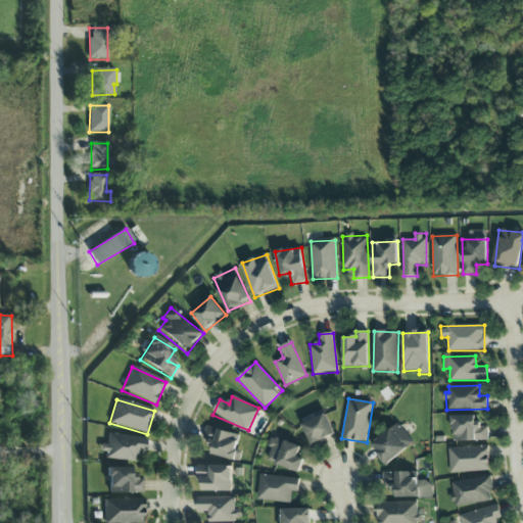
[(302,424),(311,444),(335,435),(326,414),(302,424)]
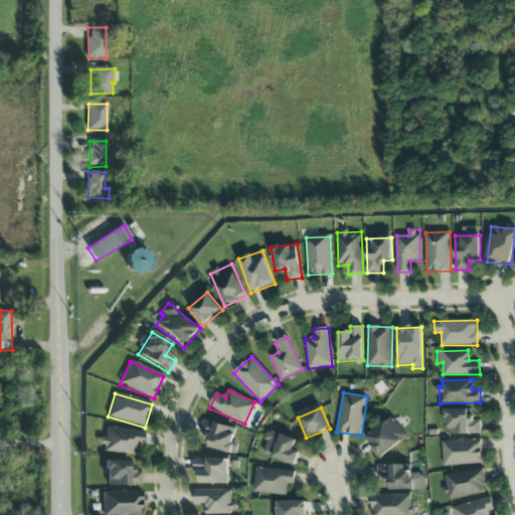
[(469,408),(447,409),(447,435),(481,434),(480,417),(469,417),(469,408)]
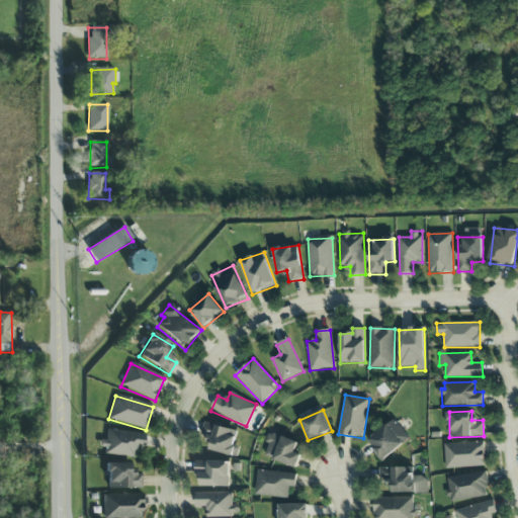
[(380,460),(410,441),(396,420),(366,439),(380,460)]
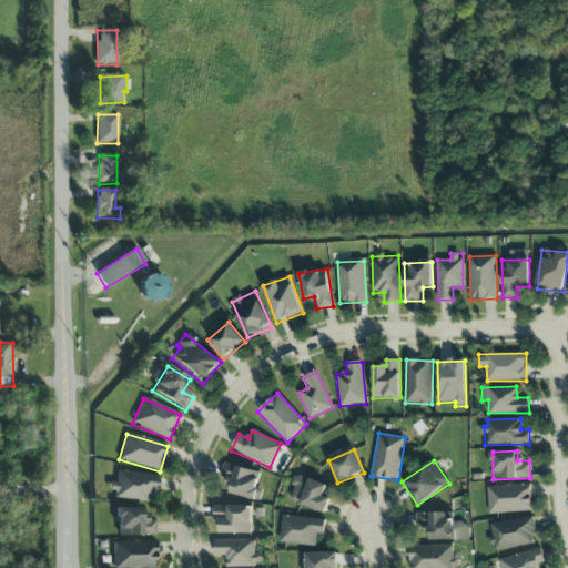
[(260,473),(224,463),(220,480),(232,484),(230,494),(260,501),(263,490),(255,488),(260,473)]
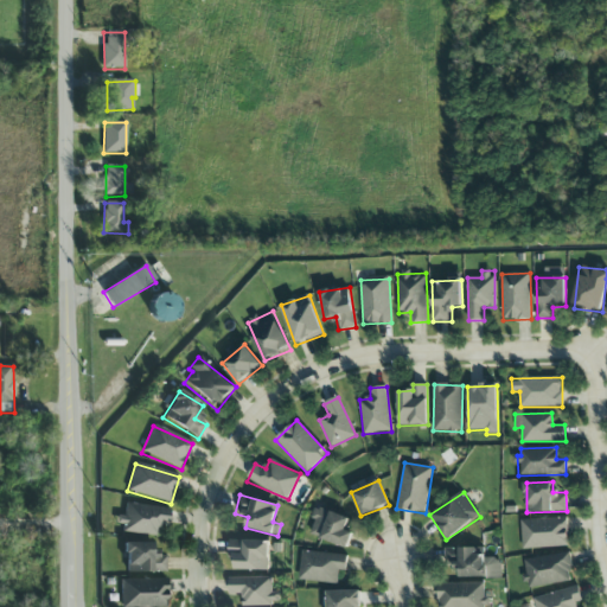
[(117,532),(157,536),(158,525),(168,526),(170,509),(126,505),(125,517),(120,517),(117,532)]
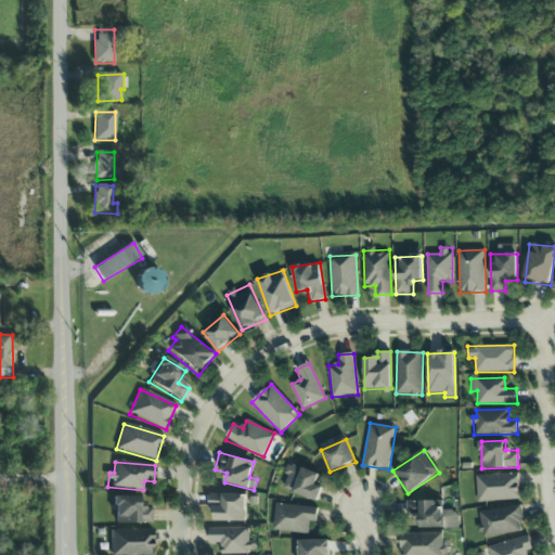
[(315,485),(320,475),(288,463),(284,474),(288,476),(283,489),(318,502),(323,488),(315,485)]
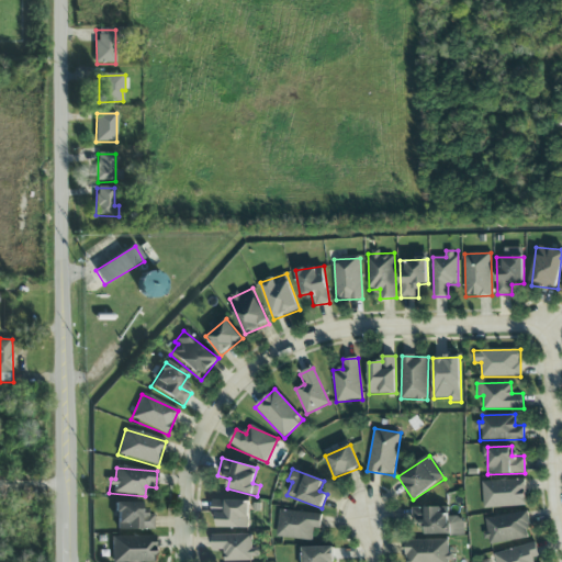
[(526,506),(526,480),(482,481),(483,507),(526,506)]
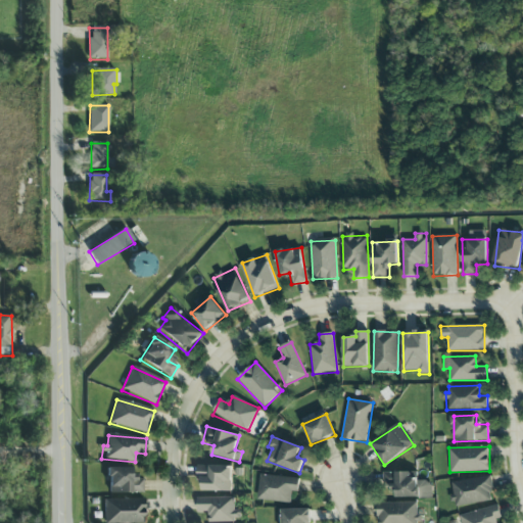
[(232,491),(232,466),(199,466),(199,491),(232,491)]
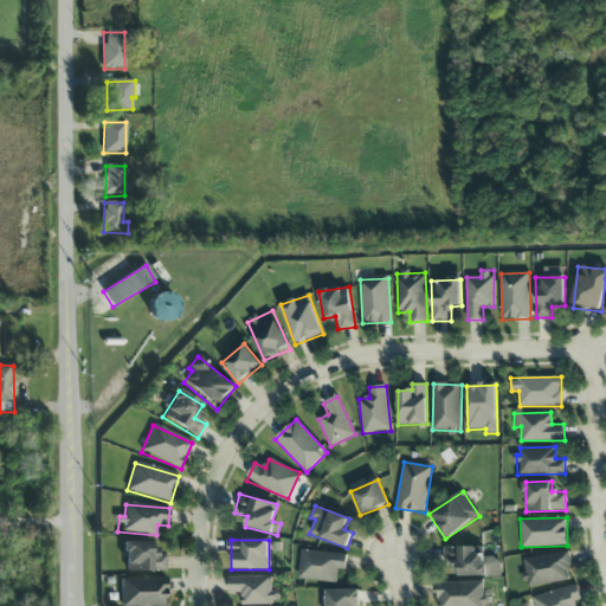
[(154,542),(124,543),(126,573),(166,572),(166,556),(154,556),(154,542)]
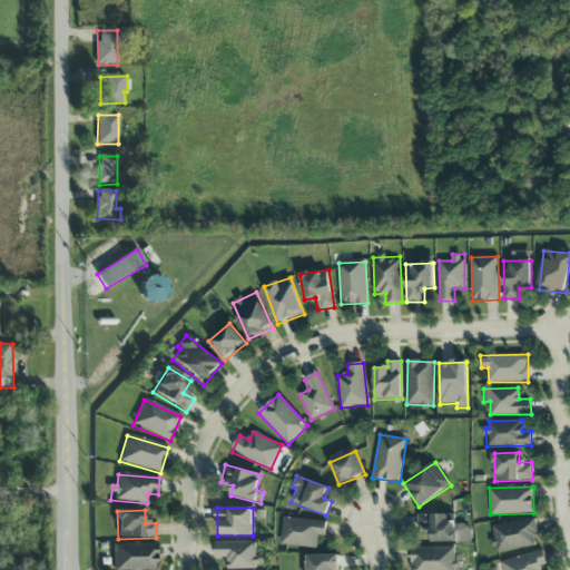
[(432,543),(472,542),(472,524),(455,526),(454,514),(418,516),(419,533),(432,532),(432,543)]
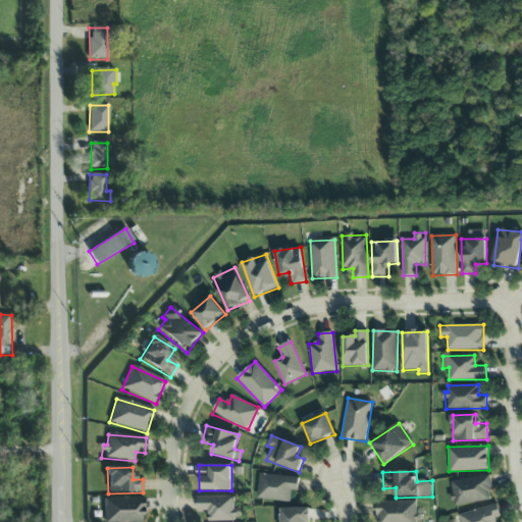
[(292,502),(292,490),(299,491),(299,477),(259,475),(258,500),(292,502)]
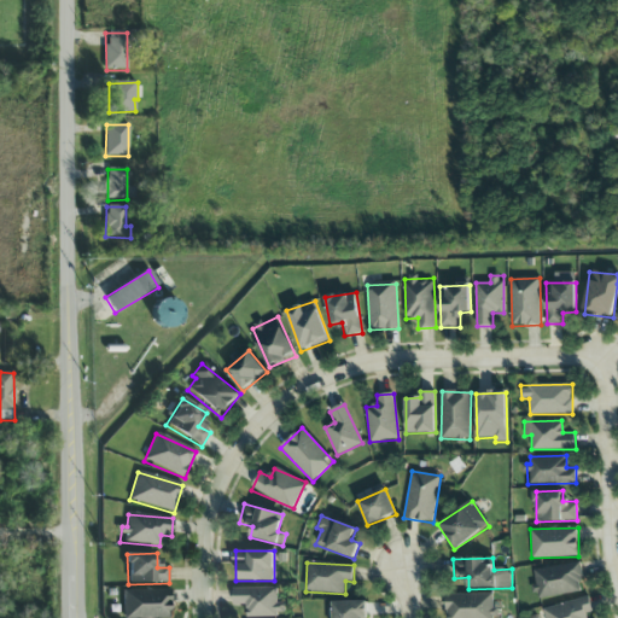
[(532,570),(537,599),(583,592),(579,563),(532,570)]
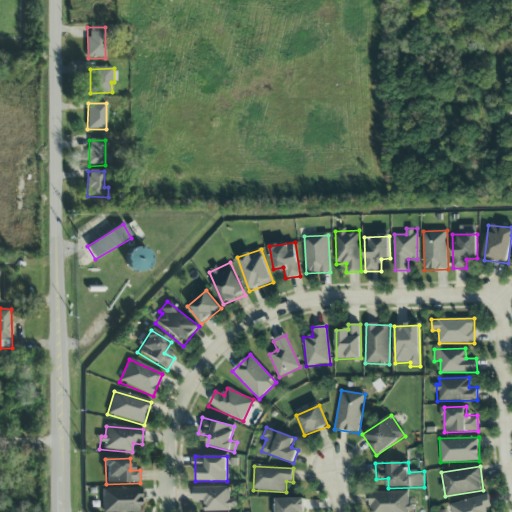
[(230,487),(193,487),(193,501),(204,501),(204,511),(236,510),(235,499),(230,500),(230,487)]
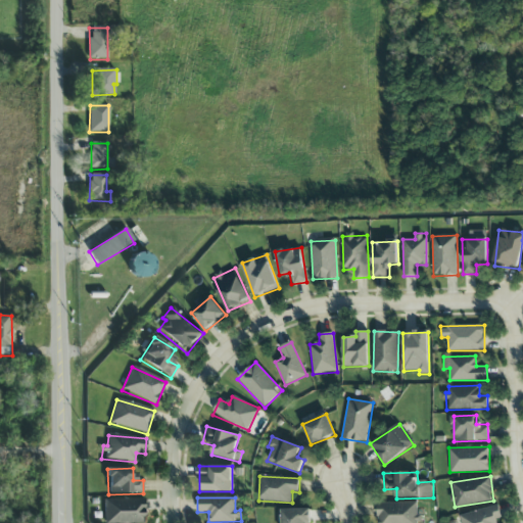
[(143,522),(143,500),(103,501),(103,522),(143,522)]
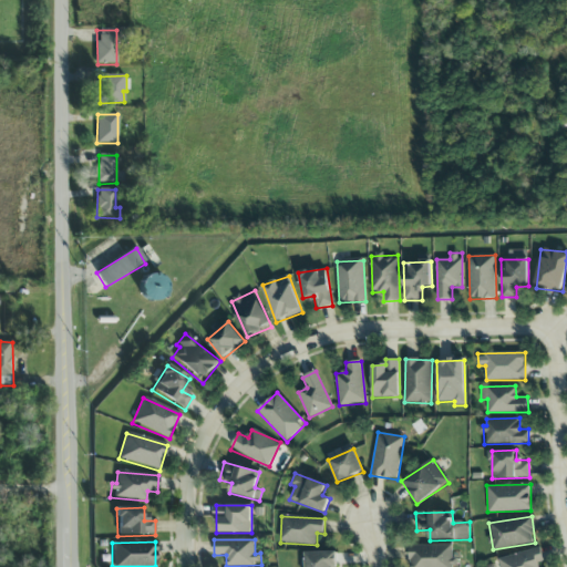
[(409,545),(409,566),(454,566),(455,545),(409,545)]
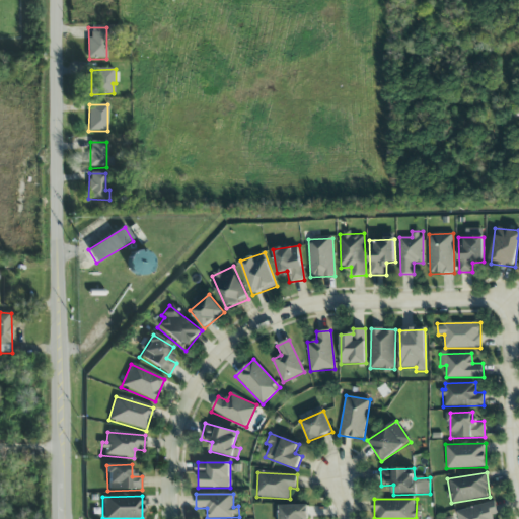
[(493,518),(493,516),(498,515),(494,501),(455,511),(457,518),(493,518)]
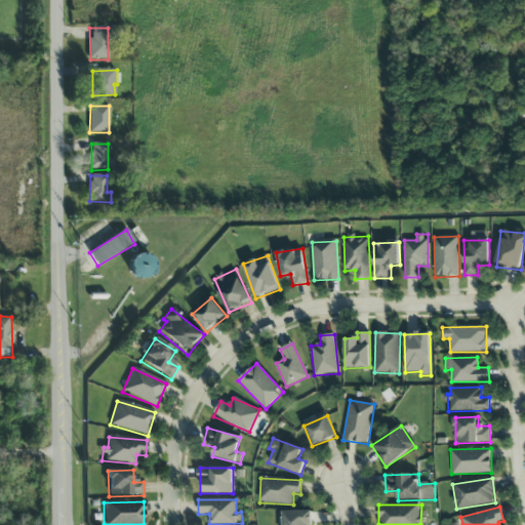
[(312,524),(312,511),(283,512),(283,524),(312,524)]
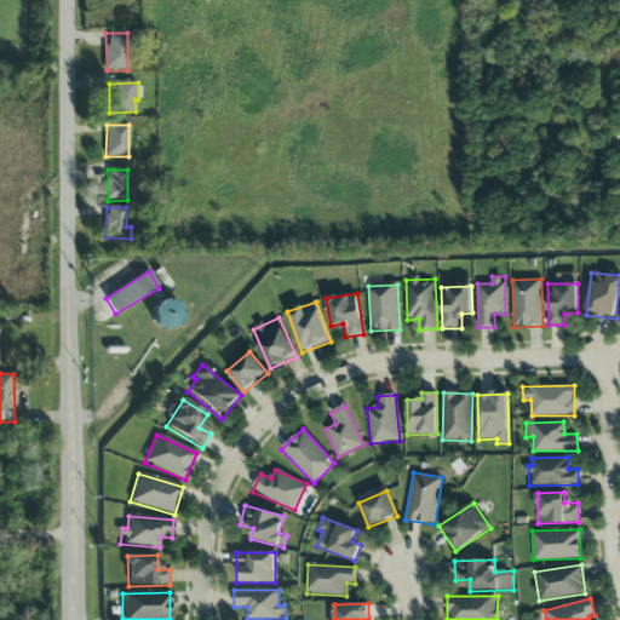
All buildings are outlined.
